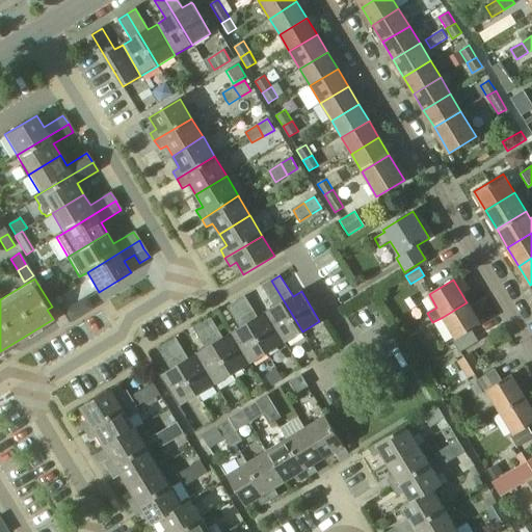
[(274,307),(267,311),(286,342),(302,331),(271,281),(263,286),(274,307)]
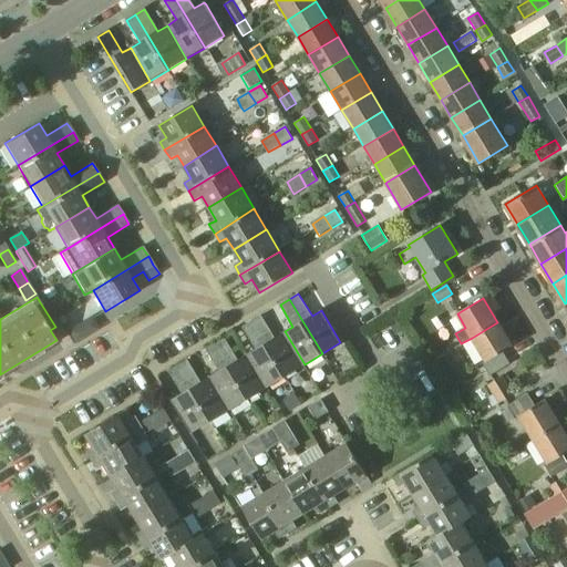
[(261,316),(253,321),(286,375),(305,364),(285,331),(275,338),(261,316)]
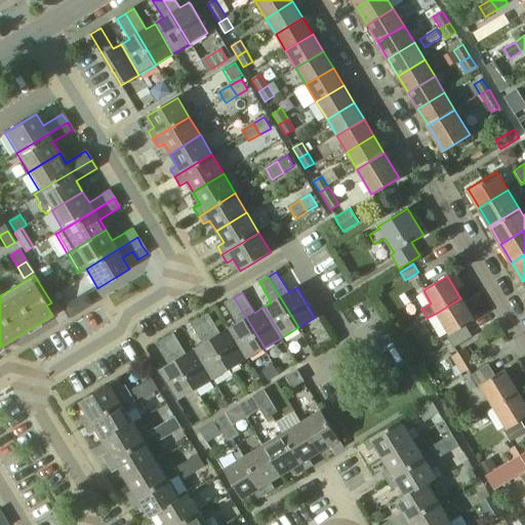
[(86,294),(75,301),(80,311),(91,304),(86,294)]
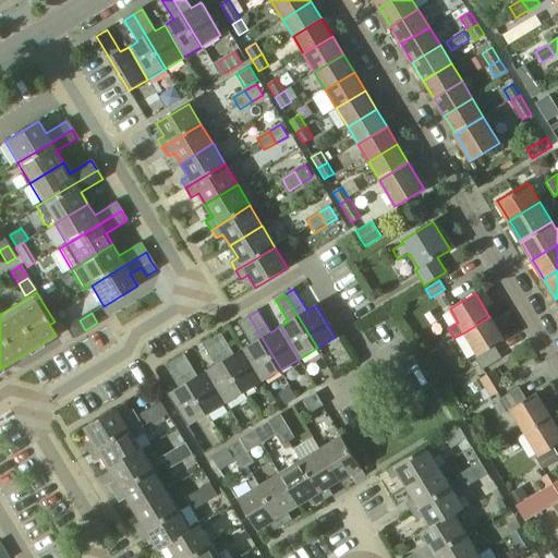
[(252,343),(244,349),(264,380),(281,370),(249,316),(239,322),(252,343)]
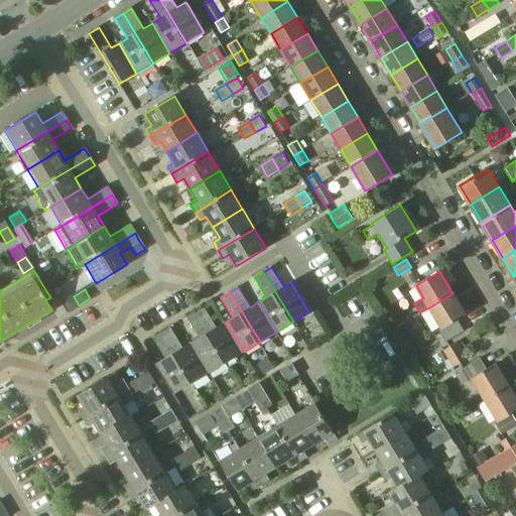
[(429,307),(442,330),(466,315),(453,293),(429,307)]
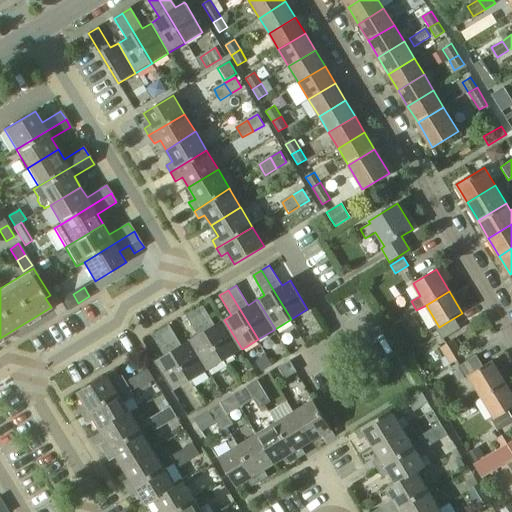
[(202,306),(194,311),(225,359),(242,349),(224,320),(214,325),(202,306)]
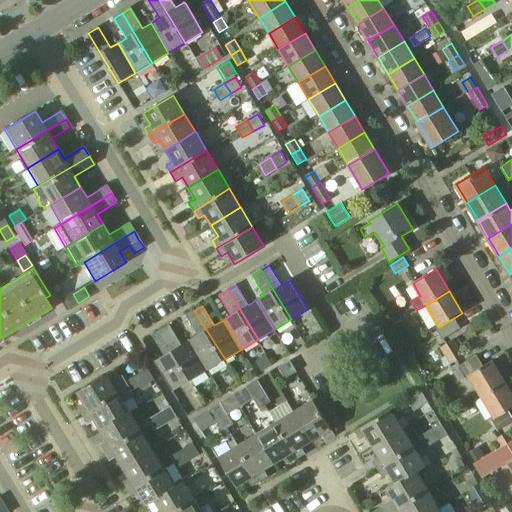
[(198,335),(190,340),(208,369),(225,359),(194,311),(186,316),(198,335)]
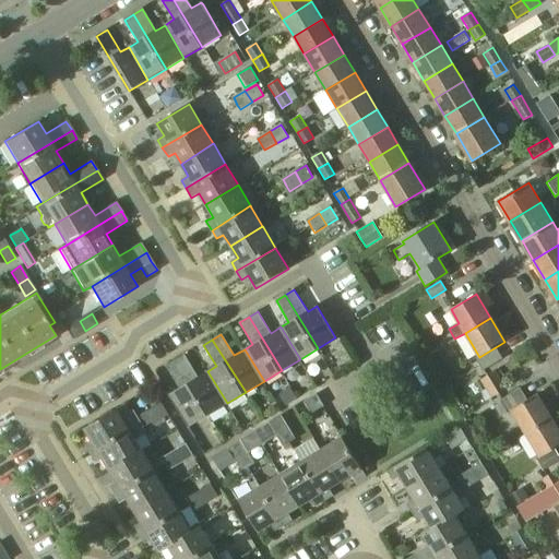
[(495,348),(475,359),(482,371),(502,359),(495,348)]
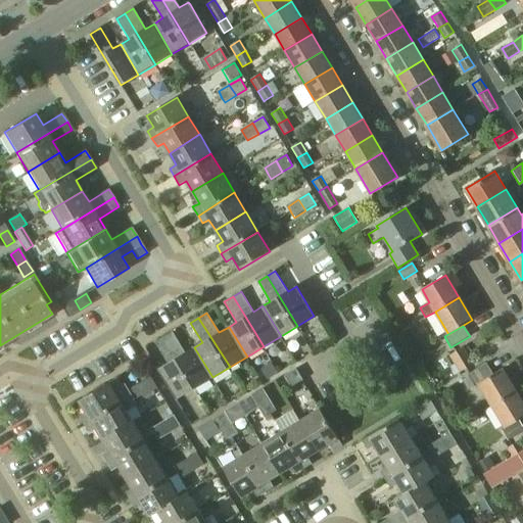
[(173,333),(164,338),(195,387),(212,377),(194,347),(185,352),(173,333)]
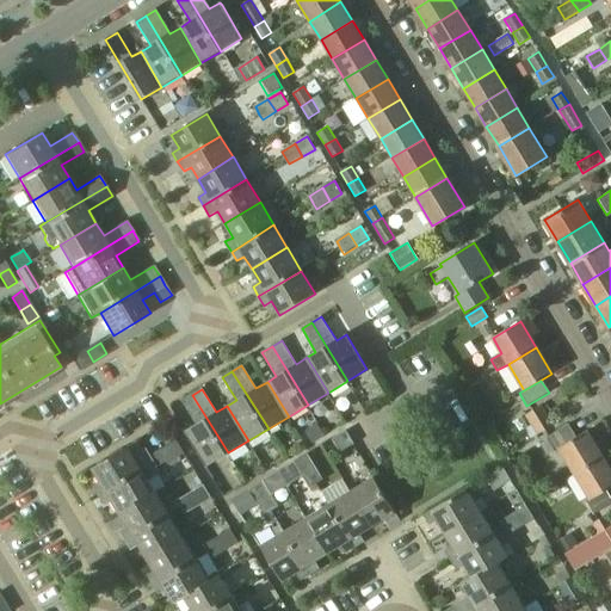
[(228,452),(192,395),(181,401),(196,425),(186,431),(208,466),(228,452)]
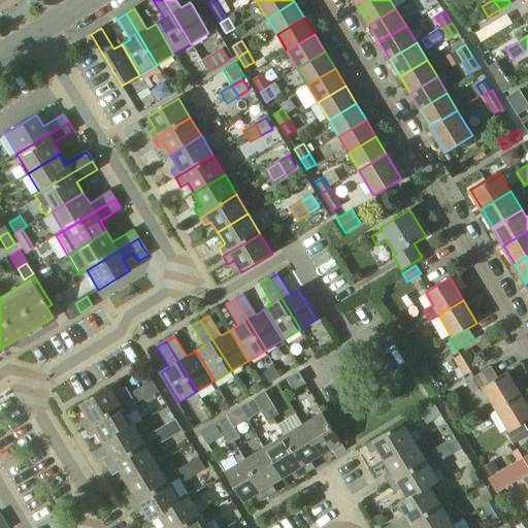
[(454,359),(459,367),(473,359),(468,351),(454,359)]
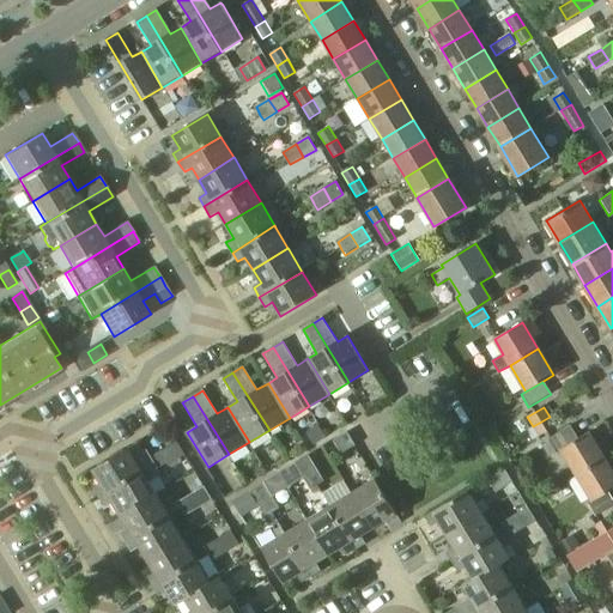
[(550,417),(533,426),(539,437),(556,428),(550,417)]
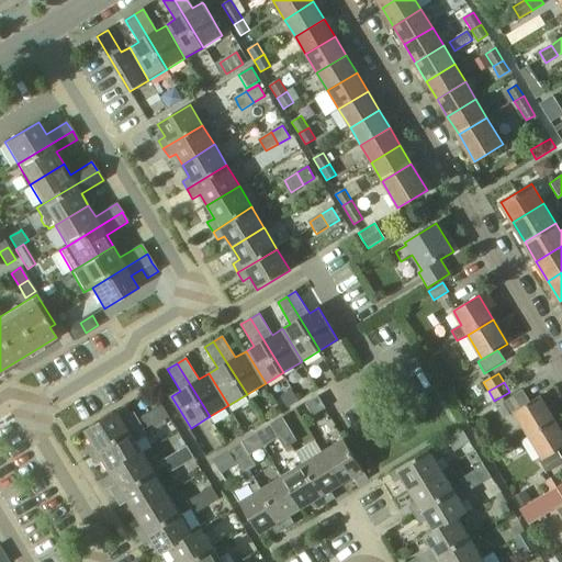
[(292,390),(281,395),(288,407),(299,401),(292,390)]
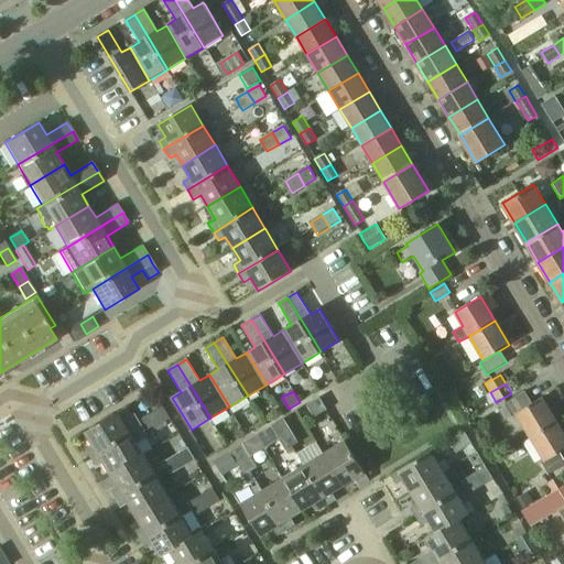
[(503,404),(511,415),(531,403),(524,392),(503,404)]
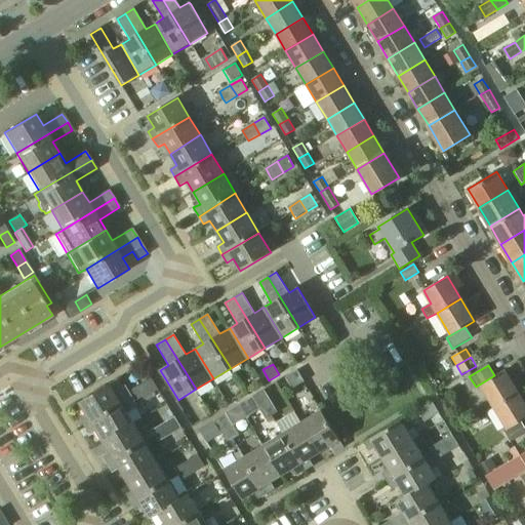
[(285,376),(292,388),(304,380),(297,370),(285,376)]
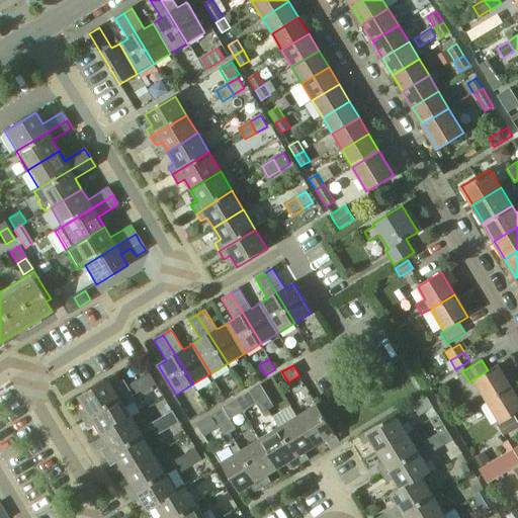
[(473,379),(487,402),(510,387),(497,366),(473,379)]
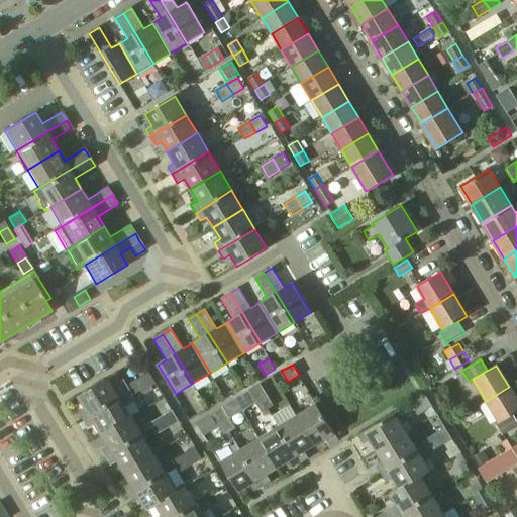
[(149,373),(137,380),(144,391),(156,384),(149,373)]
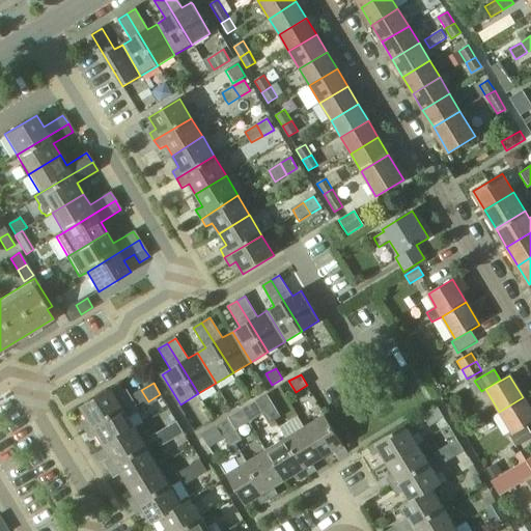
[(120,384),(81,408),(87,419),(81,423),(86,430),(134,401),(131,396),(127,390),(124,391),(120,384)]
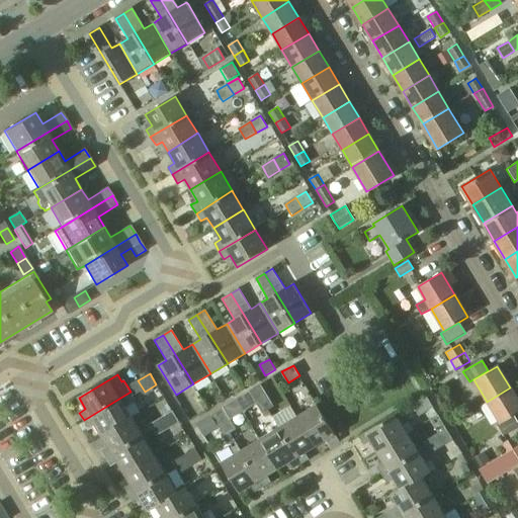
[(95,424),(101,436),(132,418),(125,407),(136,401),(135,398),(145,392),(138,380),(127,386),(131,392),(84,420),(88,428),(95,424)]
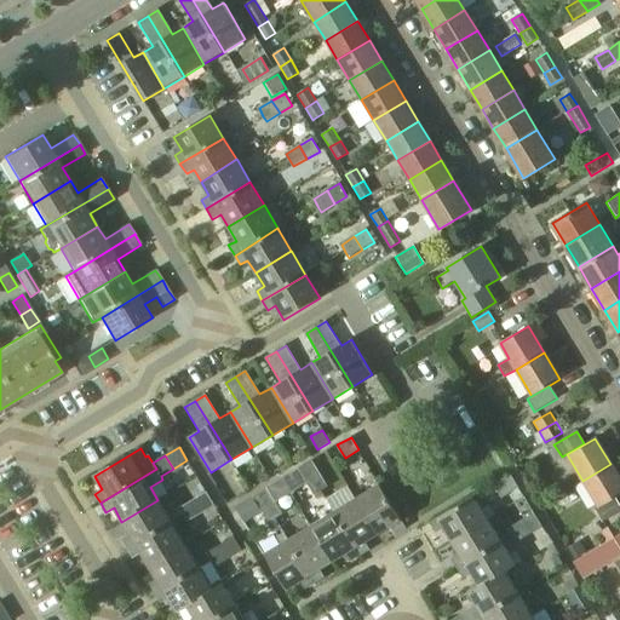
[(298,469),(305,481),(319,474),(311,460),(298,469)]
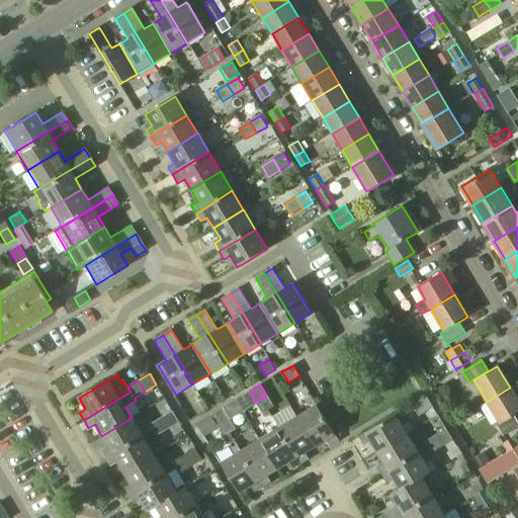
[(517,413),(517,401),(510,387),(487,402),(500,424),(517,413)]
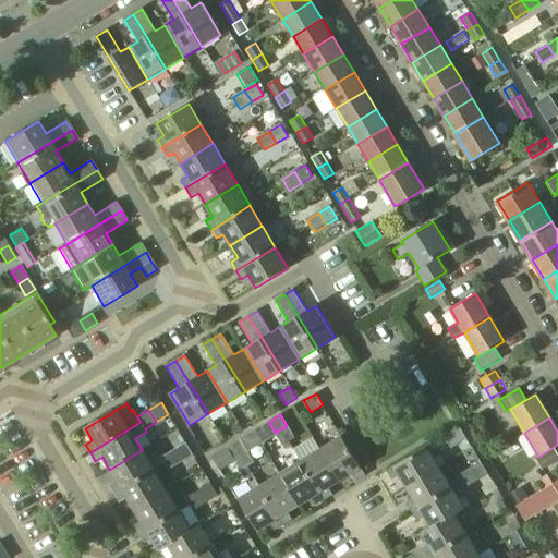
[(287,426),(275,433),(282,445),(294,437),(287,426)]
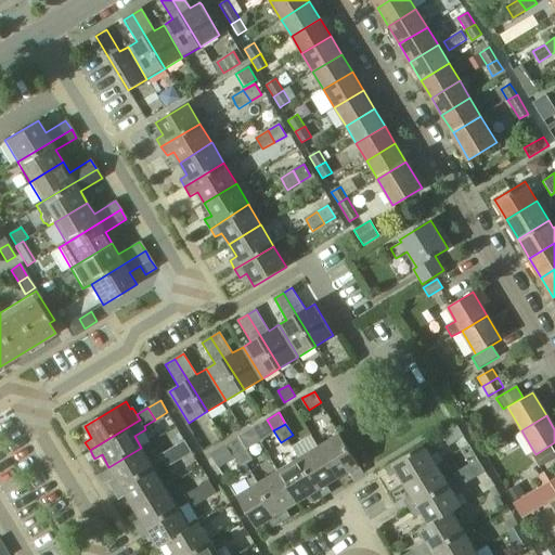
[(441,434),(449,446),(464,437),(456,425),(441,434)]
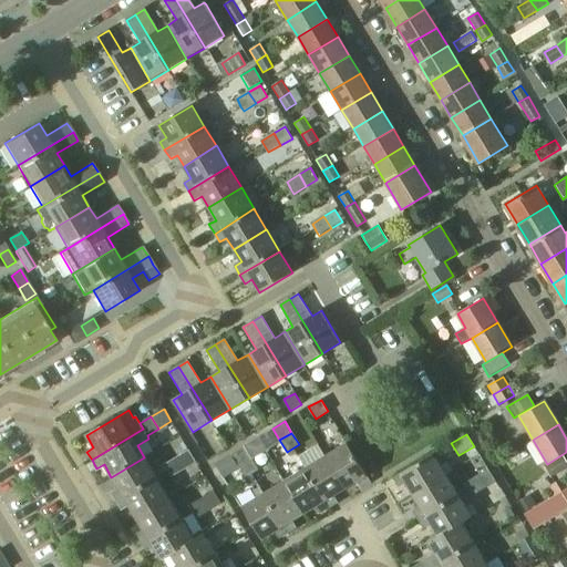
[(346,444),(326,456),(346,490),(357,482),(361,488),(370,483),(346,444)]
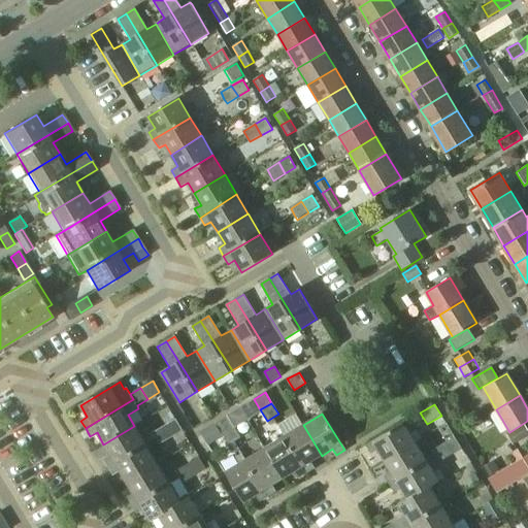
[(216,423),(222,433),(233,427),(226,416),(216,423)]
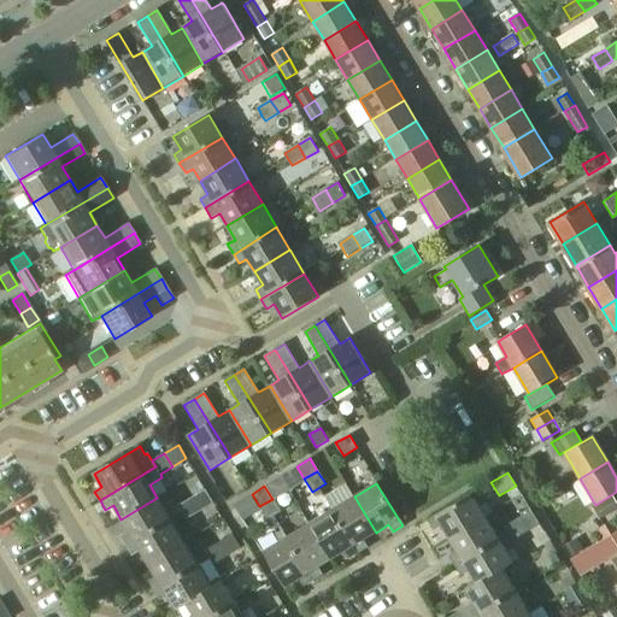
[(205,491),(192,498),(199,511),(212,503),(205,491)]
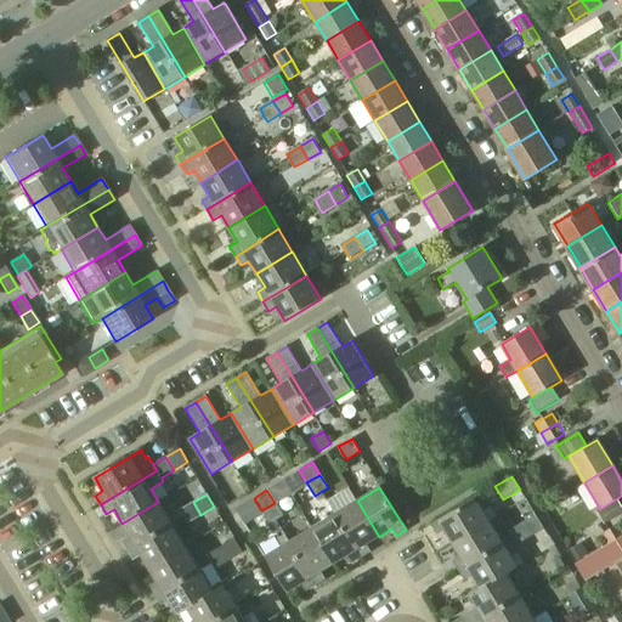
[(444,530),(452,543),(488,521),(475,498),(431,524),(436,533),(444,530)]
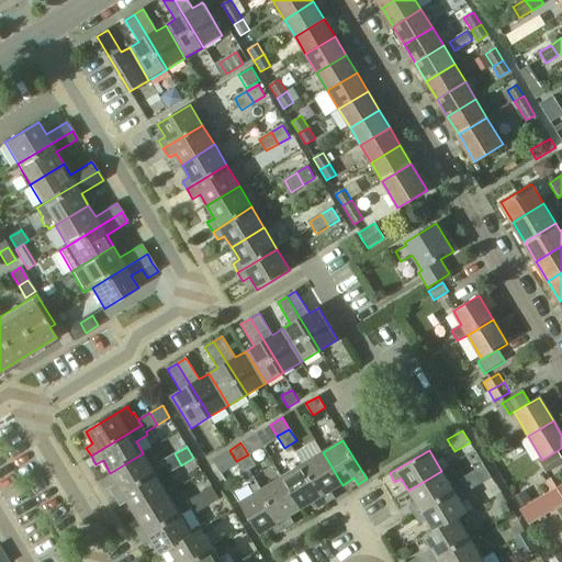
[(323,452),(302,464),(325,504),(335,498),(330,492),(343,485),(323,452)]
